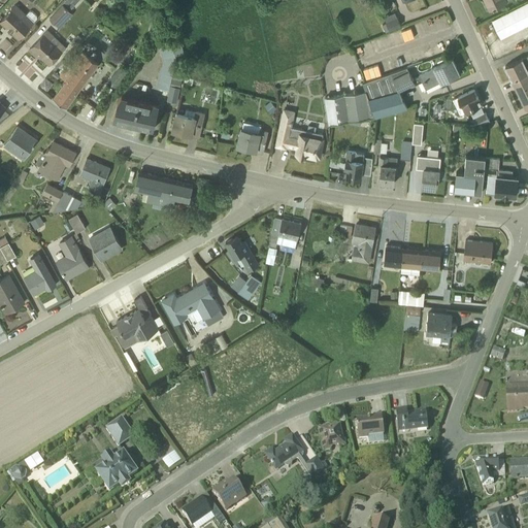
[(65,0),(50,19),(61,28),(73,15),(69,11),(78,0),(65,0)]
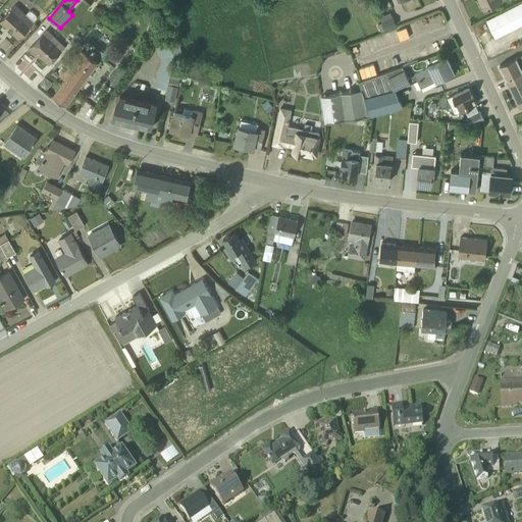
[(479,0),(483,8),(502,0),(479,0)]
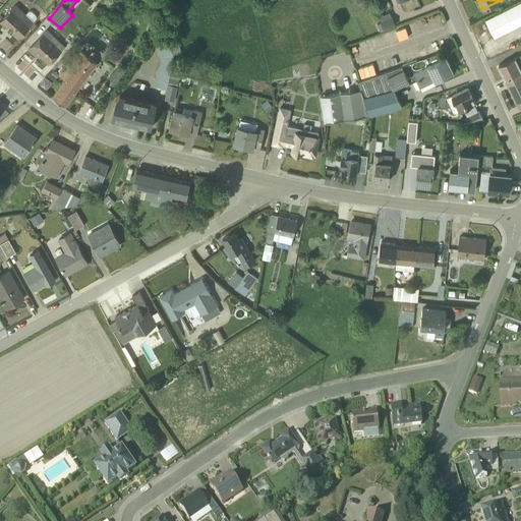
[(520,2),(485,20),(494,36),(519,22),(520,25),(520,2)]
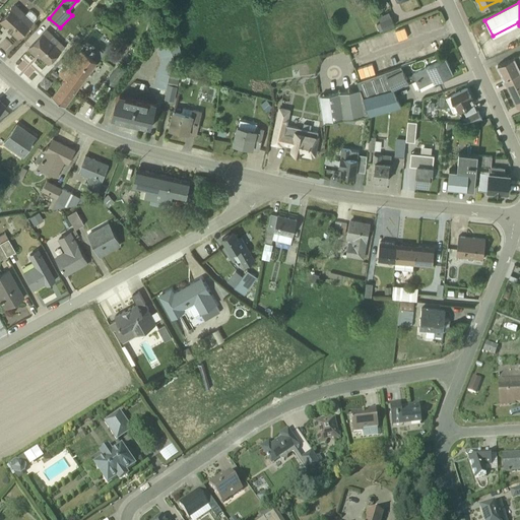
[(15,5),(0,21),(18,39),(38,17),(29,10),(25,14),(15,5)]
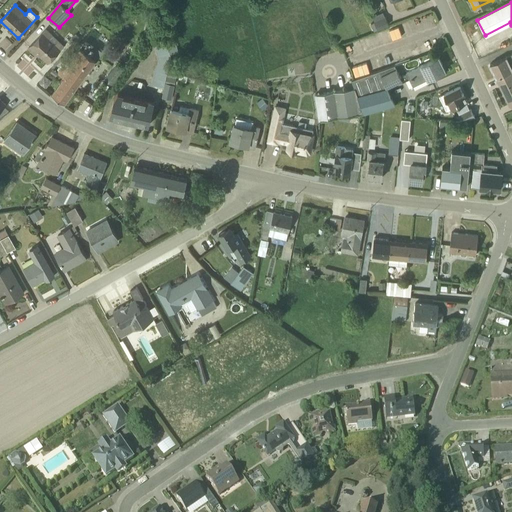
[(373,32),(388,25),(383,12),(372,18),(374,23),(370,25),(373,32)]
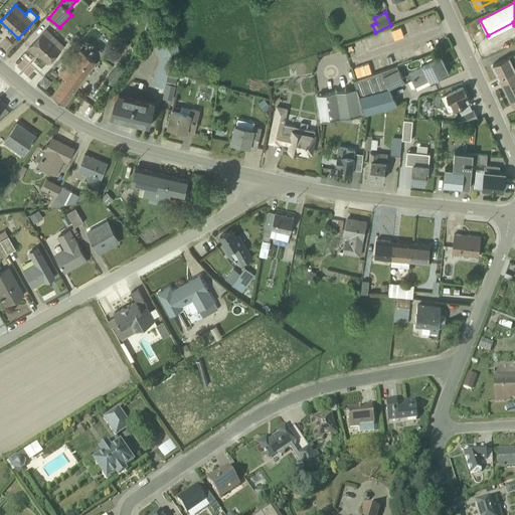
[(46,62),(62,44),(46,30),(28,49),(35,55),(36,53),(46,62)]
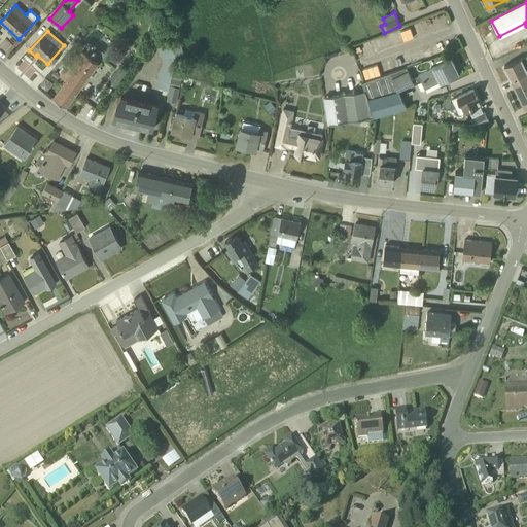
[(173,71),(176,59),(174,55),(182,51),(179,42),(171,45),(170,41),(157,45),(162,60),(154,88),(168,91),(170,83),(173,71)]
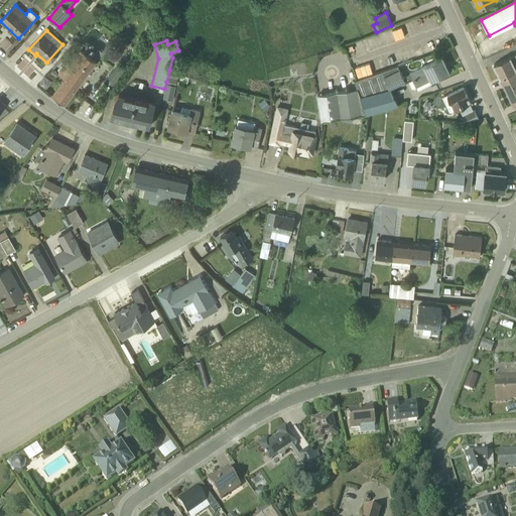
[(95,62),(79,50),(70,63),(67,61),(57,74),(63,80),(51,97),(65,106),(95,62)]
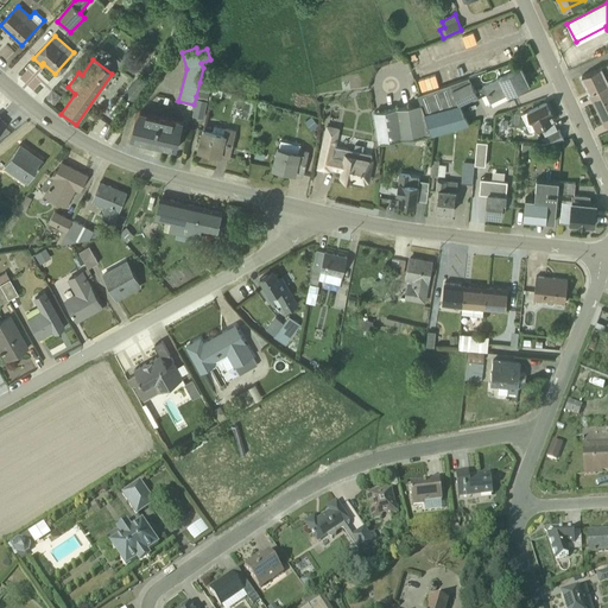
[(588,93),(607,83),(607,64),(581,77),(588,93)]
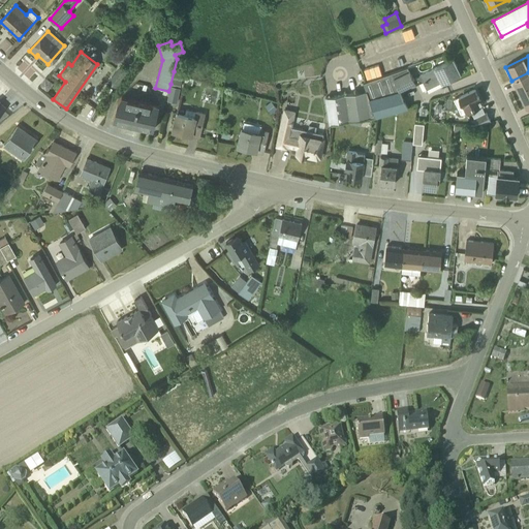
[(426,89),(460,73),(453,59),(413,79),(415,83),(416,85),(423,82),(426,89)]
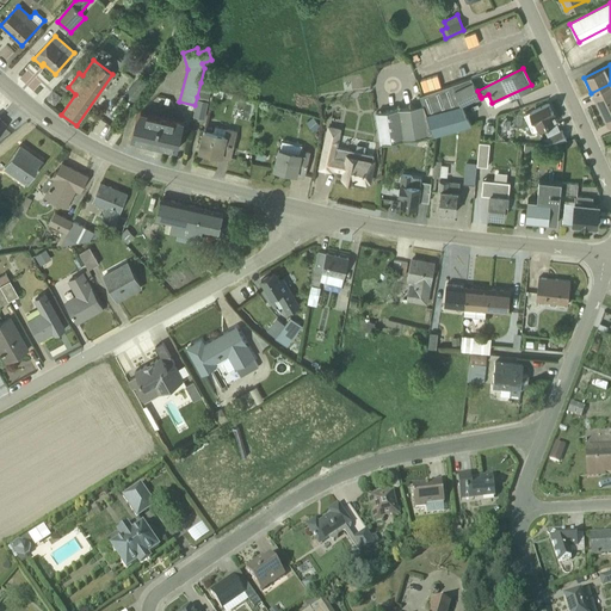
[(147,84),(139,78),(124,96),(133,102),(147,84)]
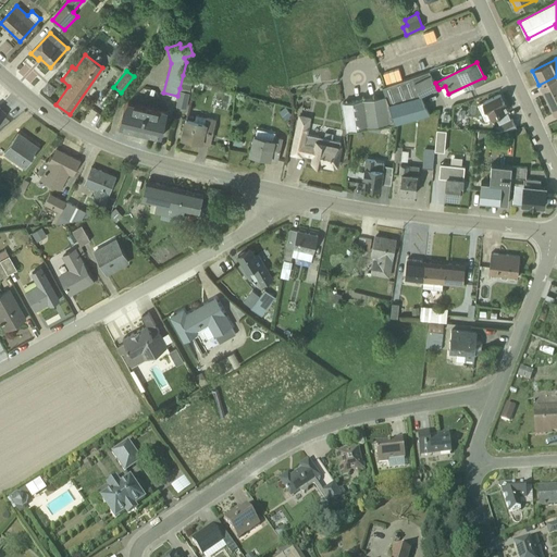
[(382,88),(385,97),(343,103),(347,132),(396,124),(429,114),(421,96),(437,87),(435,83),(429,72),(382,88)]
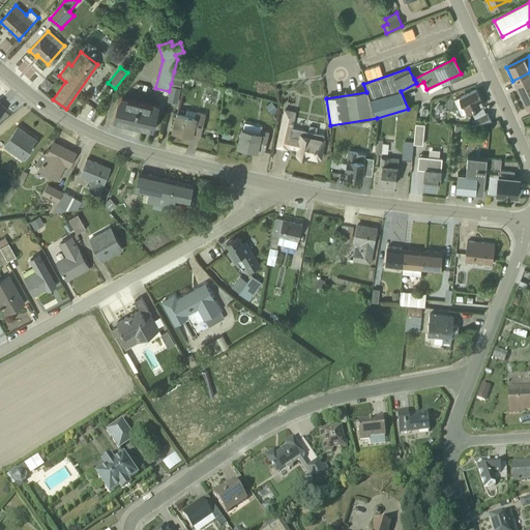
[(184,75),(174,71),(171,84),(181,87),(184,75)]
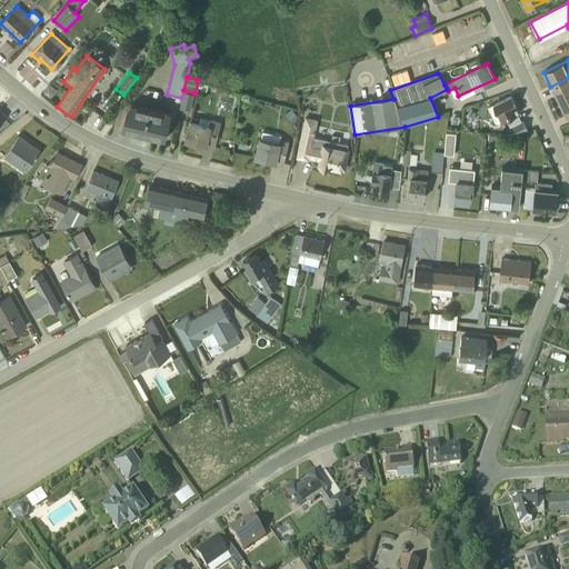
[(568,78),(550,87),(565,117),(568,115),(568,78)]
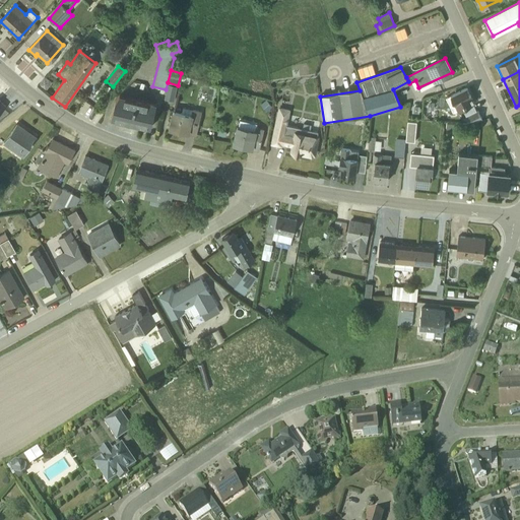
[(51,82),(44,77),(39,85),(46,90),(51,82)]
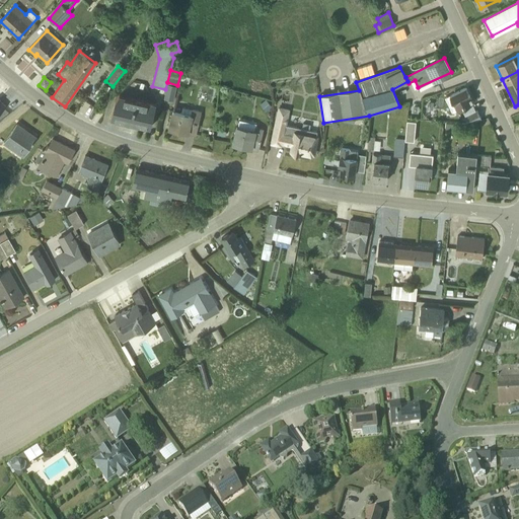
[(177,87),(167,85),(164,99),(174,102),(177,87)]
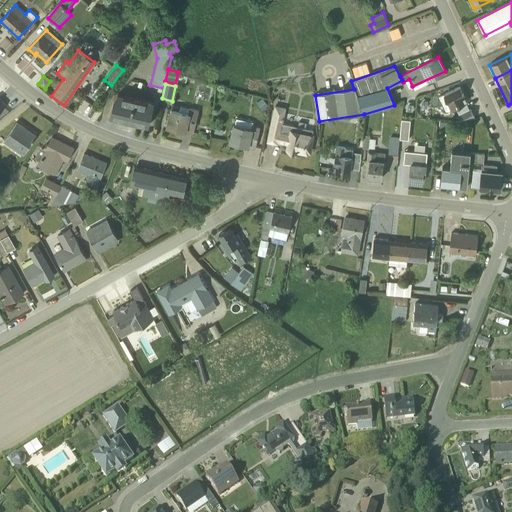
[(465,102),(467,101),(459,86),(439,97),(446,111),(455,107),(459,116),(454,119),(456,122),(462,123),(474,117),(470,109),(469,110),(465,102)]
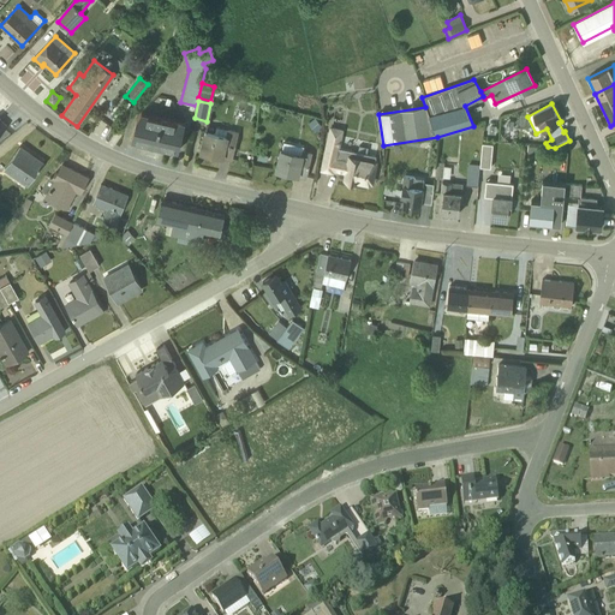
[(138,112),(131,141),(178,151),(184,124),(138,112)]
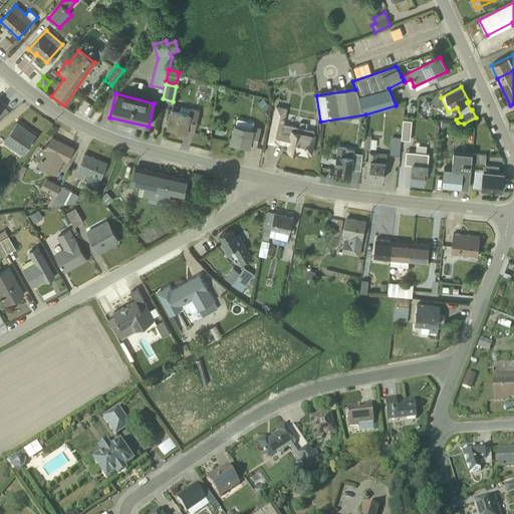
[(168,127),(194,134),(199,109),(181,105),(180,111),(172,110),(168,127)]
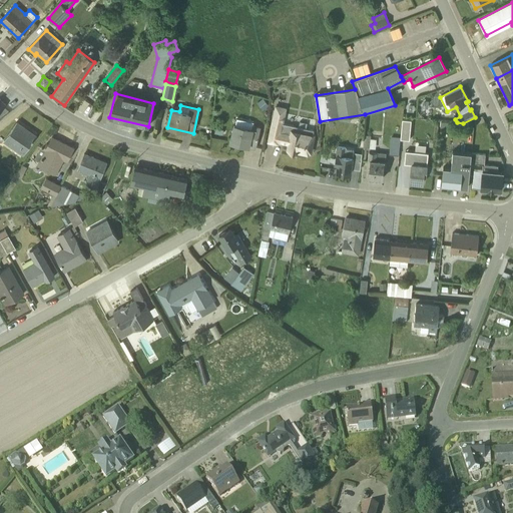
[(313,135),(314,130),(284,124),(288,108),(277,105),(268,142),(278,144),(279,141),(289,143),(288,149),(297,151),(298,149),(311,152),(315,135),(313,135)]
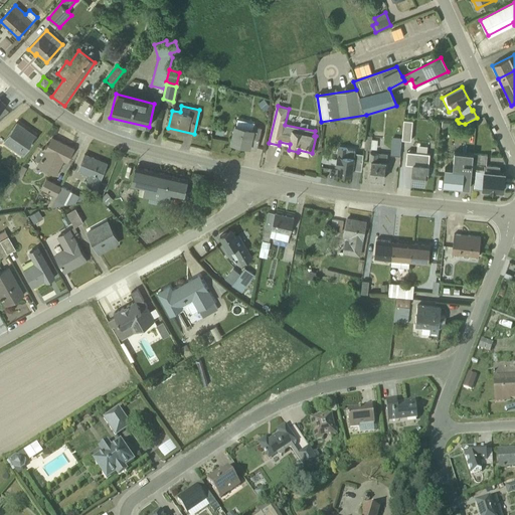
[(411,139),(413,119),(404,118),(402,138),(411,139)]
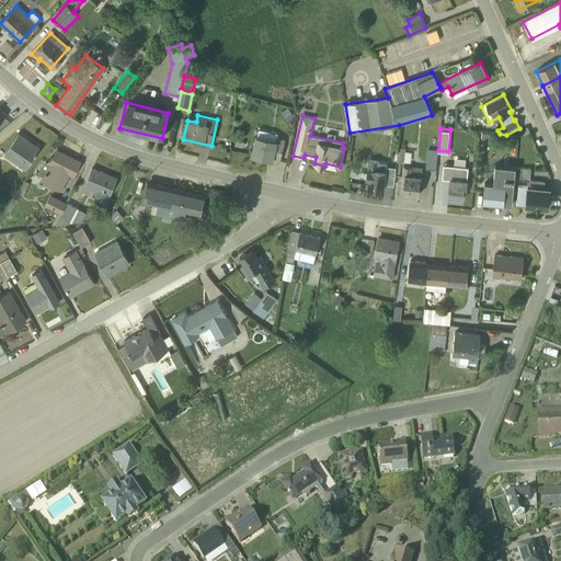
[(253,150),(251,156),(279,162),(285,139),(277,138),(277,135),(260,130),(259,137),(256,136),(254,145),(237,141),(236,146),(253,150)]
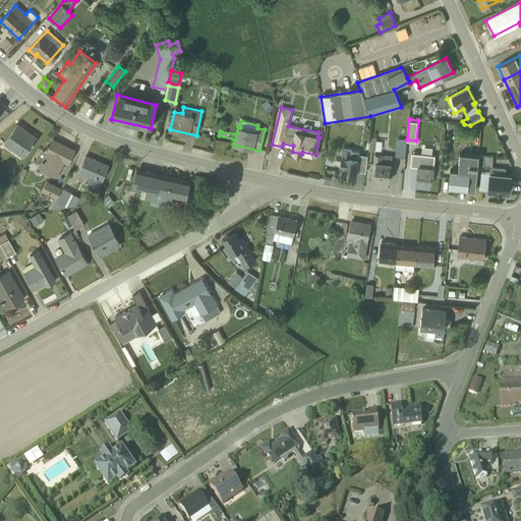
[(17,125),(3,145),(22,158),(37,138),(17,125)]
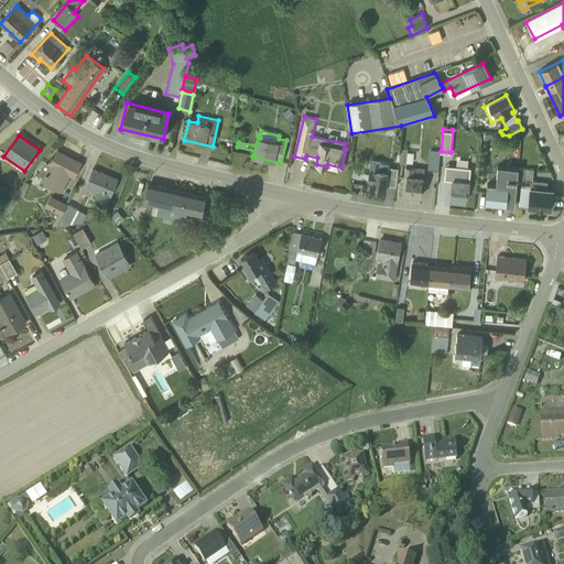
[(57,151),(53,160),(51,159),(47,164),(45,163),(38,174),(42,176),(40,182),(62,193),(69,176),(73,179),(80,163),(57,151)]
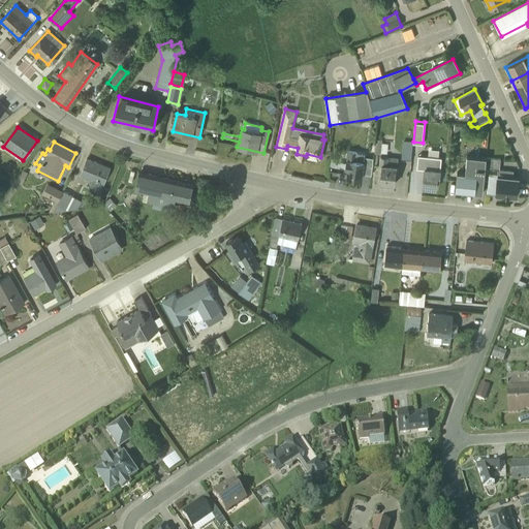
[(411,160),(413,144),(403,143),(401,159),(411,160)]
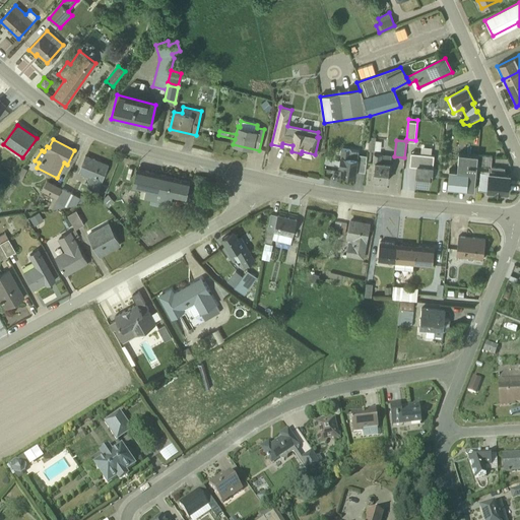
[(354,177),(359,152),(342,149),(339,167),(342,167),(340,175),(354,177)]
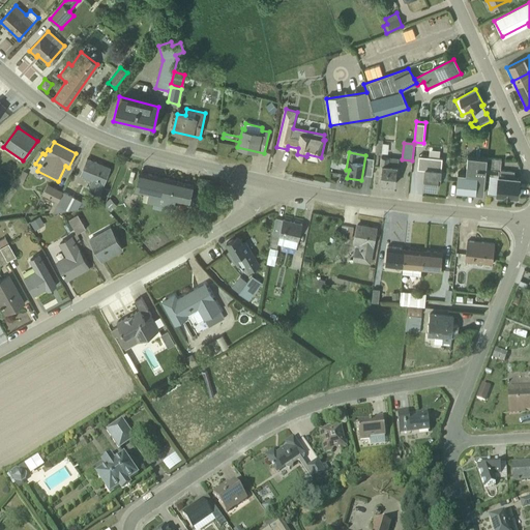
[(442,158),(418,156),(417,170),(424,170),(423,187),(437,188),(438,180),(440,180),(442,158)]
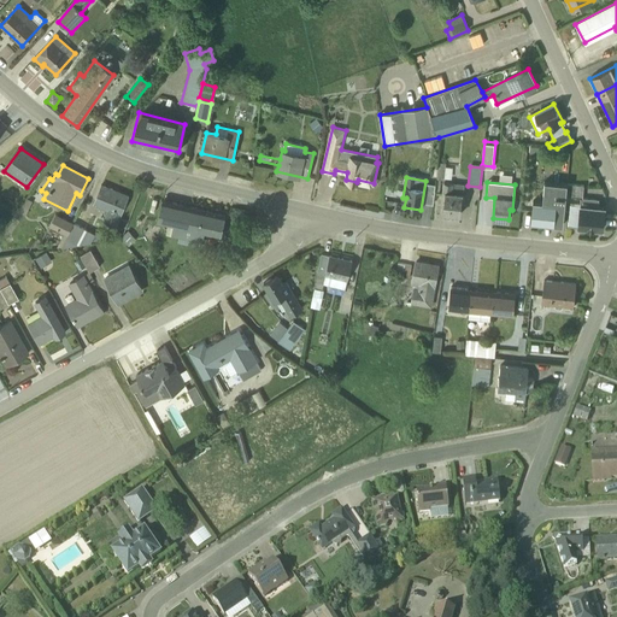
[(563,225),(565,197),(566,184),(544,182),(542,201),(533,201),(532,222),(563,225)]
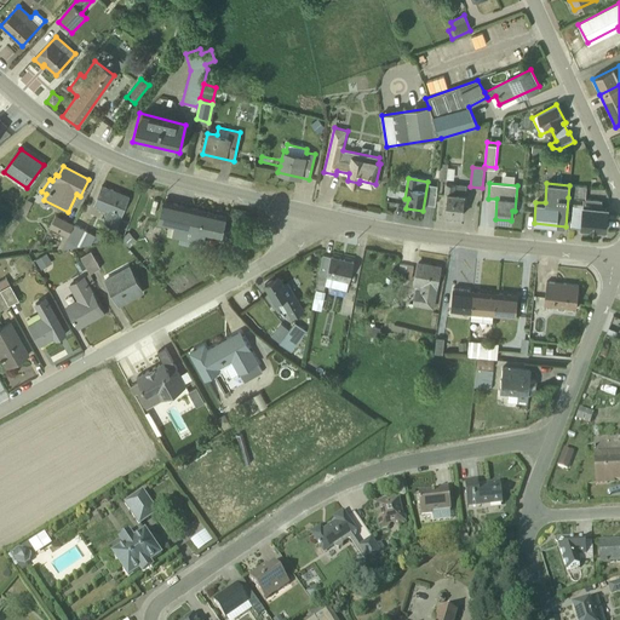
[(445,214),(461,216),(465,187),(446,184),(445,194),(447,194),(445,214)]
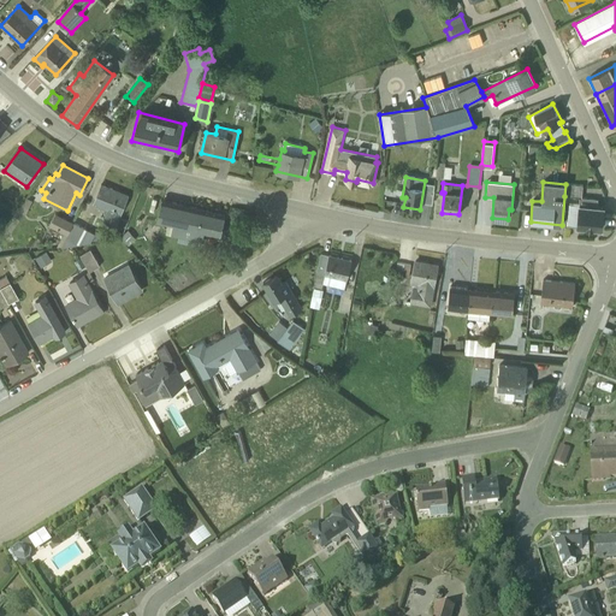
[(569,205),(567,225),(602,229),(604,208),(597,207),(597,200),(581,199),(582,187),(566,184),(564,196),(579,197),(579,206),(569,205)]
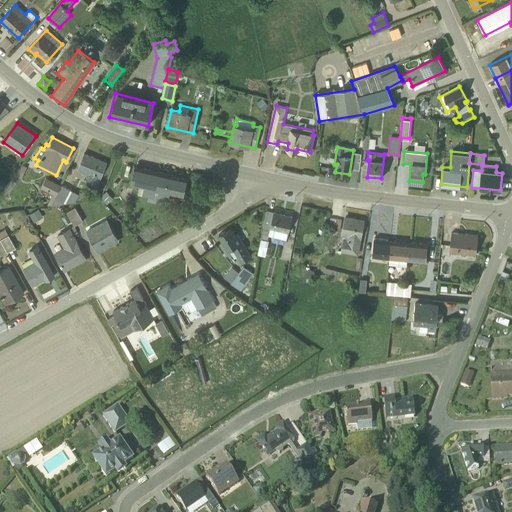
[(96,189),(106,163),(84,154),(77,171),(88,176),(85,185),(96,189)]
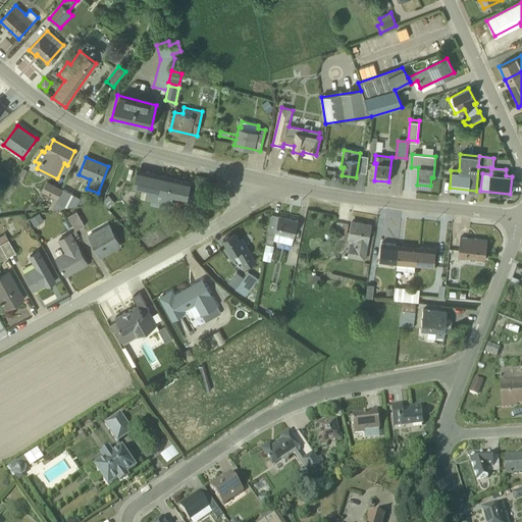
[(1,198),(5,201),(18,183),(20,184),(28,170),(22,168),(1,198)]
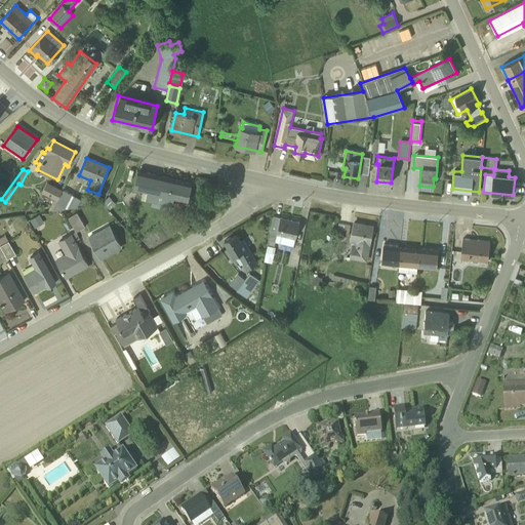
[(137,170),(133,189),(143,191),(140,200),(152,202),(151,206),(171,211),(173,198),(188,201),(192,183),(137,170)]
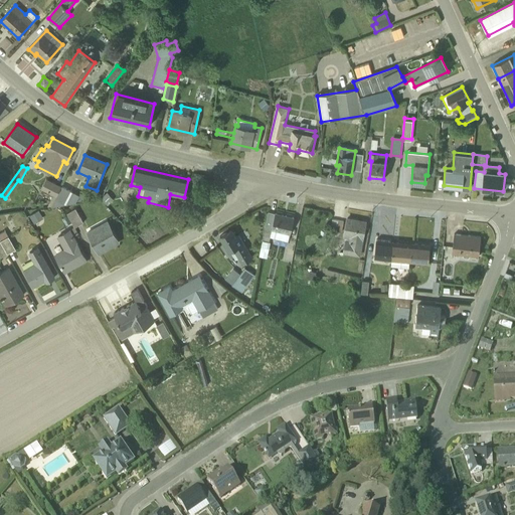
[(50,207),(61,186),(46,179),(41,189),(53,195),(48,206),(50,207)]
